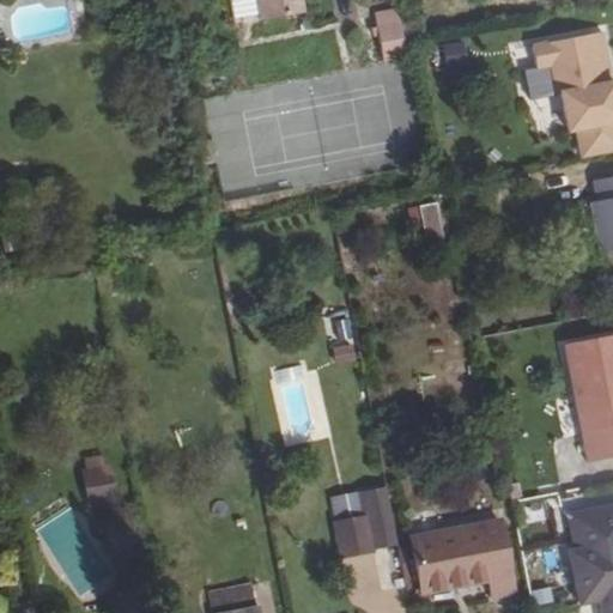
[(259,14),(255,0),(226,0),(231,20),(259,14)]
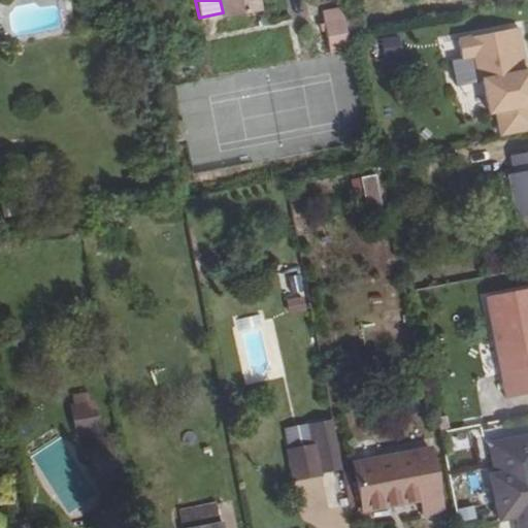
[(220,0),(224,18),(259,12),(257,0),(220,0)]
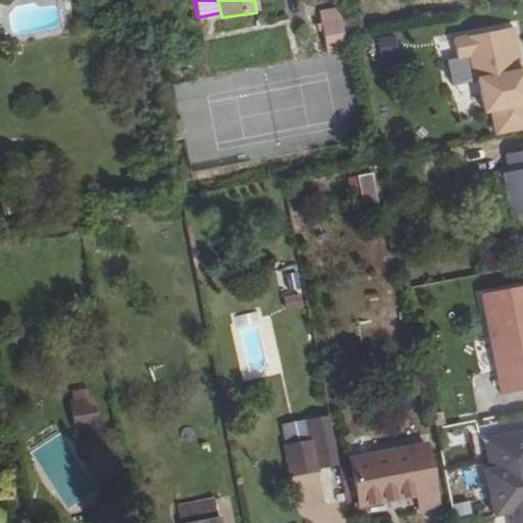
[(318,11),(320,22),(341,18),(339,8),(318,11)]
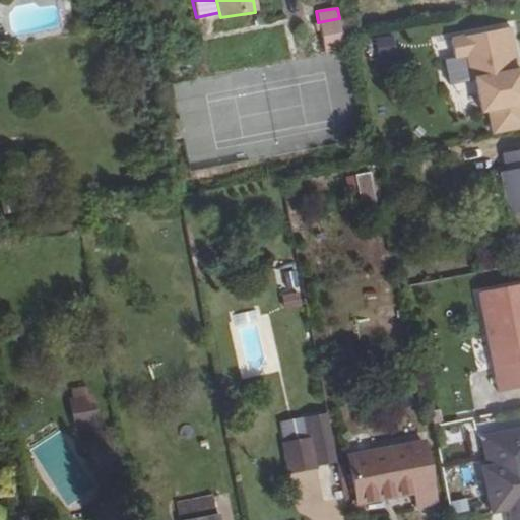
[(318,22),(324,53),(344,49),(339,18),(318,22)]
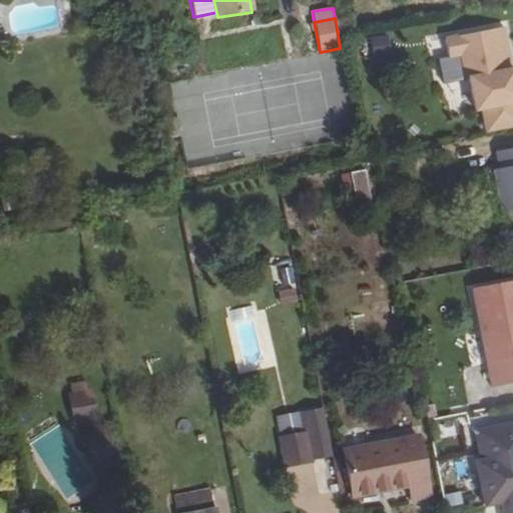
[(512,63),(505,28),(497,29),(504,65),(512,63)]
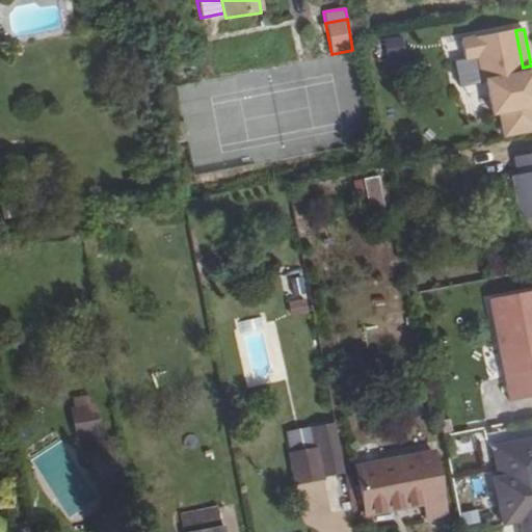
[(523,68),(515,30),(460,41),(463,60),(477,58),(482,83),(485,82),(491,115),(531,107),(531,73),(531,65),(523,68)]
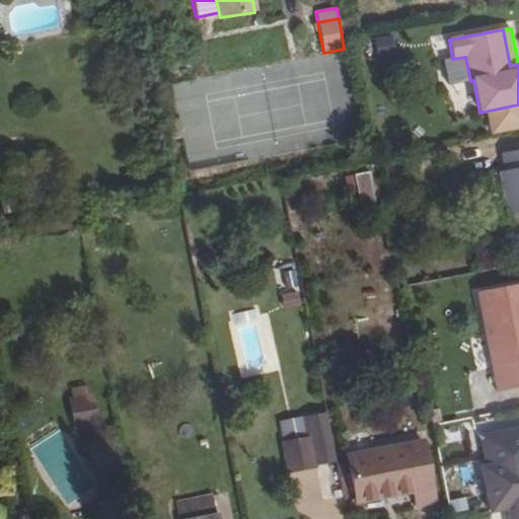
[(518,168),(500,172),(510,217),(518,215),(518,168)]
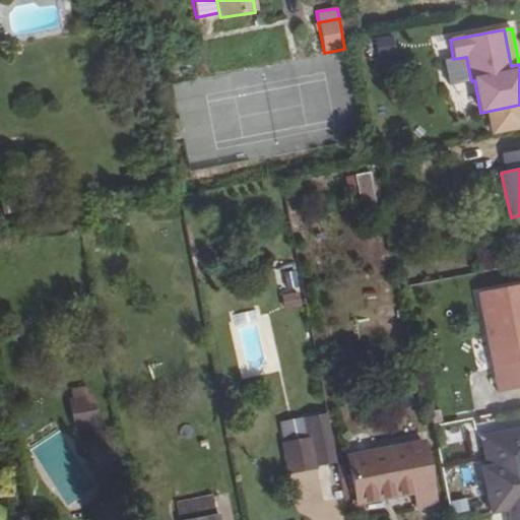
[(346,178),(351,205),(374,201),(369,174),(346,178)]
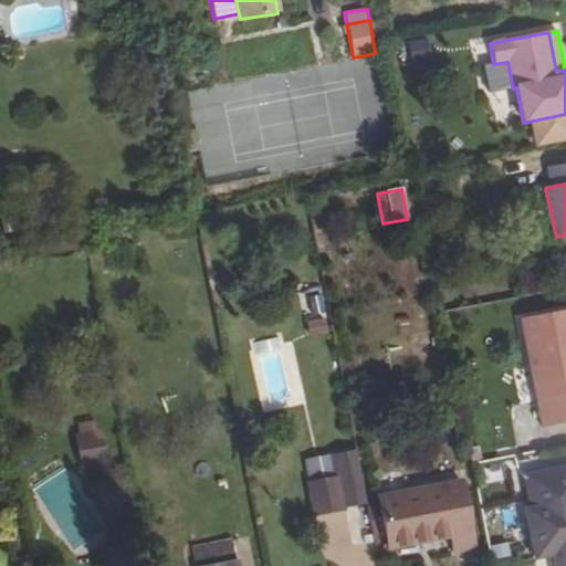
[(316,284),(297,287),(304,318),(322,315),(316,284)]
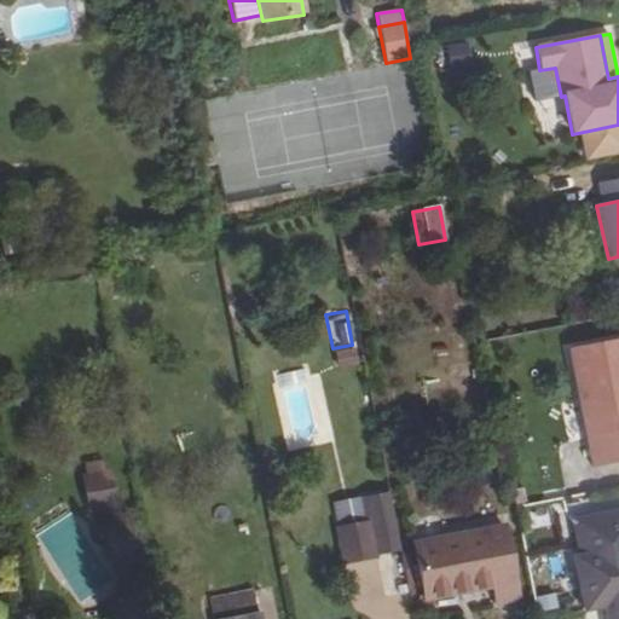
[(618,340),(571,351),(594,469),(618,463),(618,340)]
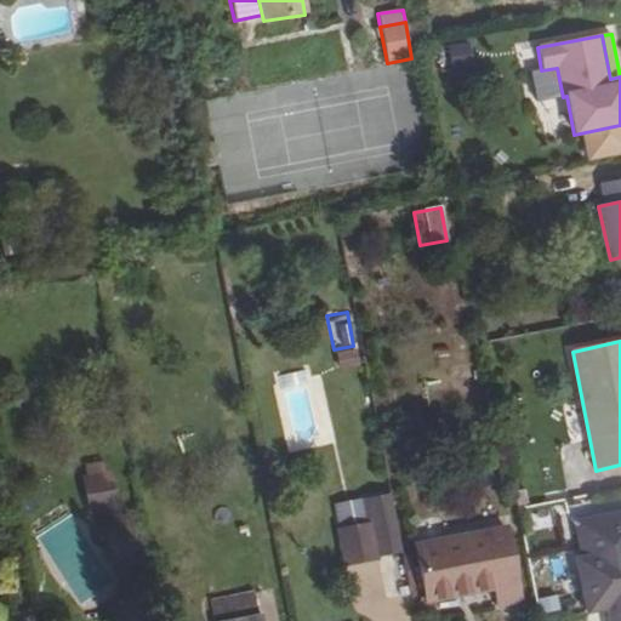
[(336,352),(339,368),(362,364),(358,347),(336,352)]
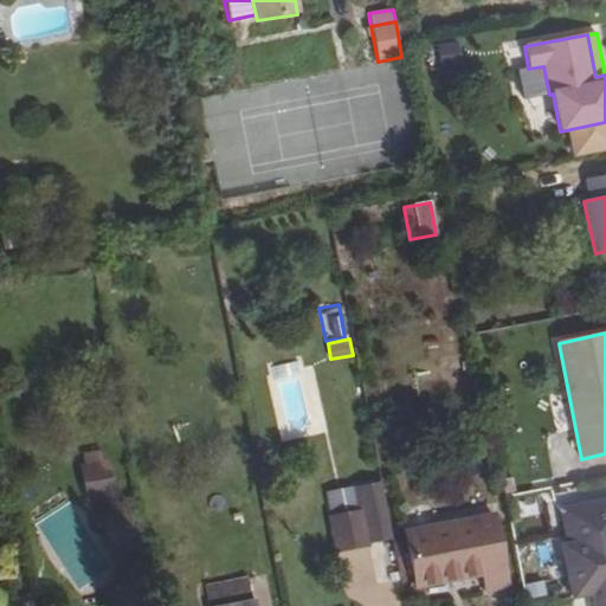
[(83,466),(89,500),(114,495),(107,462),(83,466)]
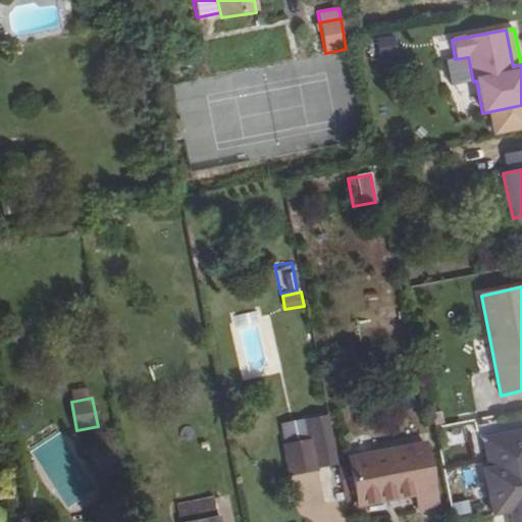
[(329,418),(310,422),(319,466),(338,462),(329,418)]
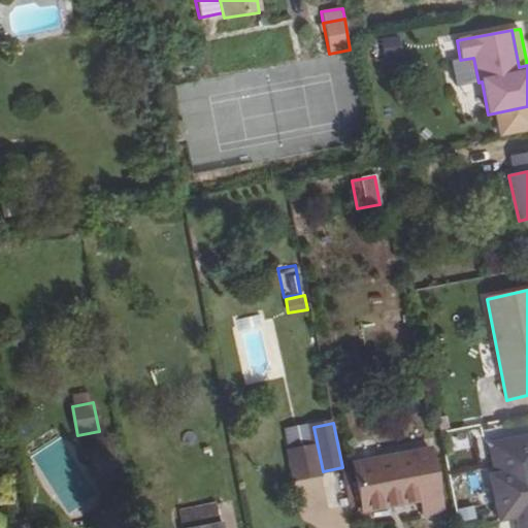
[(294,481),(324,475),(323,471),(314,427),(285,433),(288,449),(294,481)]
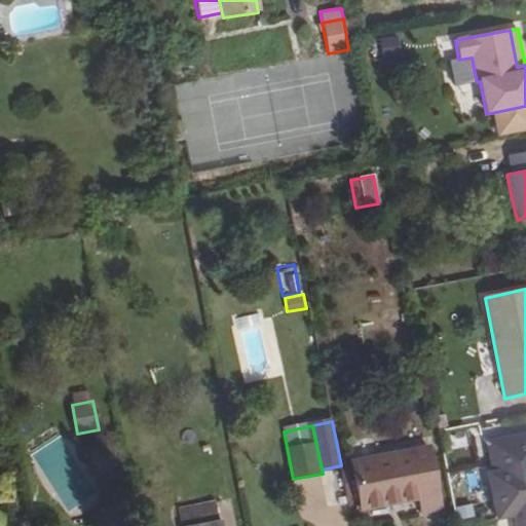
[(525,525),(525,435),(488,443),(494,473),(490,474),(498,519),(517,516),(518,525),(525,525)]
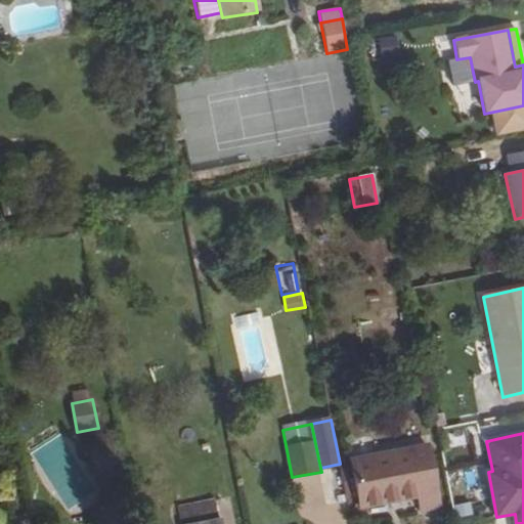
[(350,461),(360,508),(418,495),(421,511),(438,507),(426,445),(350,461)]
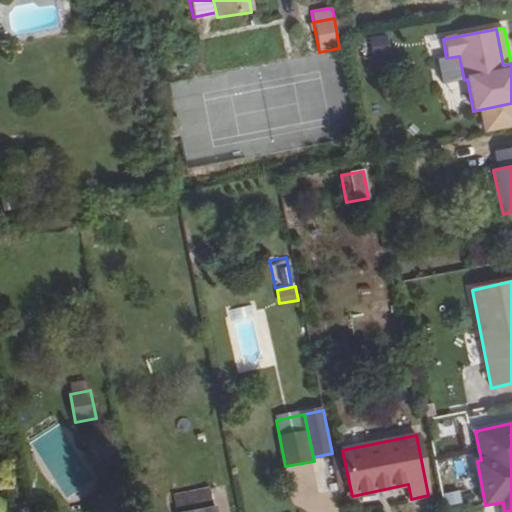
[(216,511),(215,506),(213,507),(209,487),(172,495),(175,511),(216,511)]
